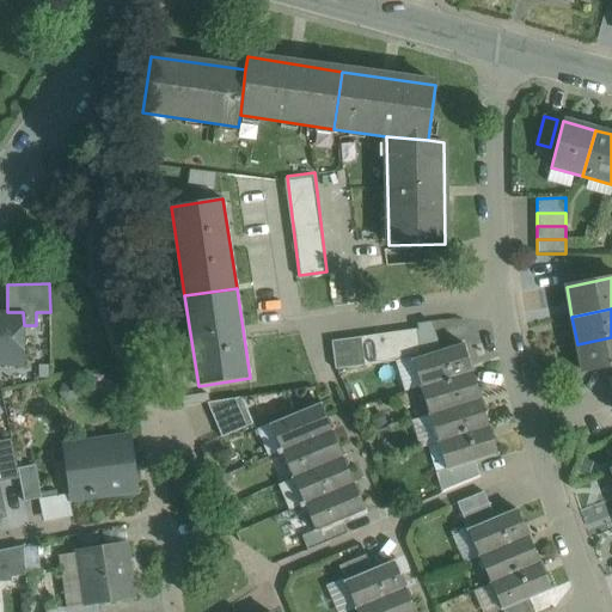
[(24,325),(23,312),(7,312),(0,312),(0,365),(24,365),(24,325)]
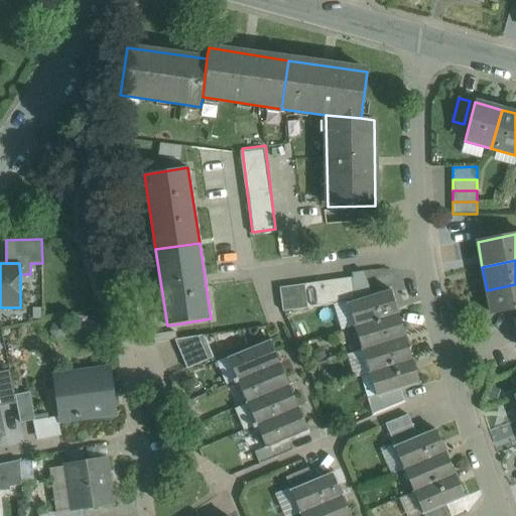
[(352,278),(340,279),(343,303),(348,302),(355,300),(352,278)]
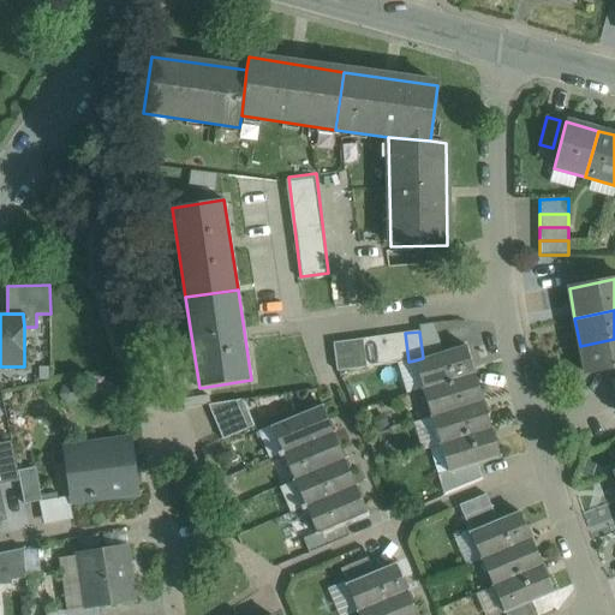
[(405,333),(390,335),(394,364),(408,362),(405,333)]
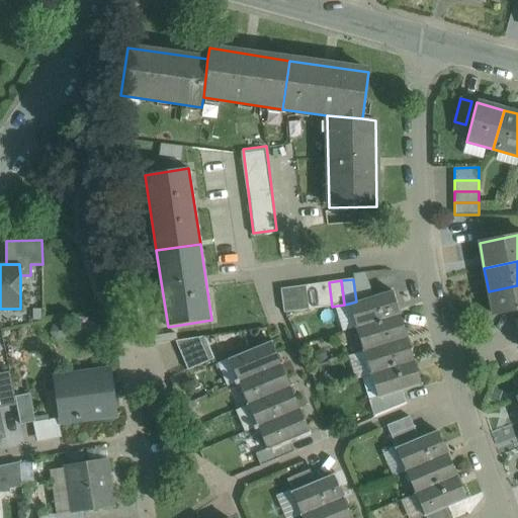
[(329,282),(317,284),(320,308),(332,307),(329,282)]
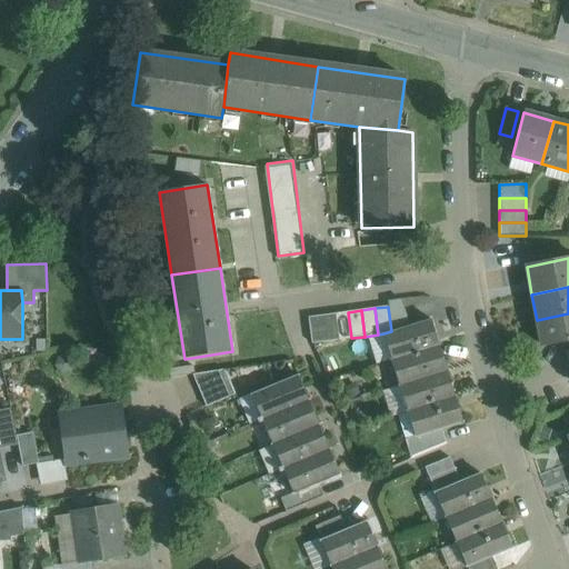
[(348,312),(335,313),(338,340),(351,338),(348,312)]
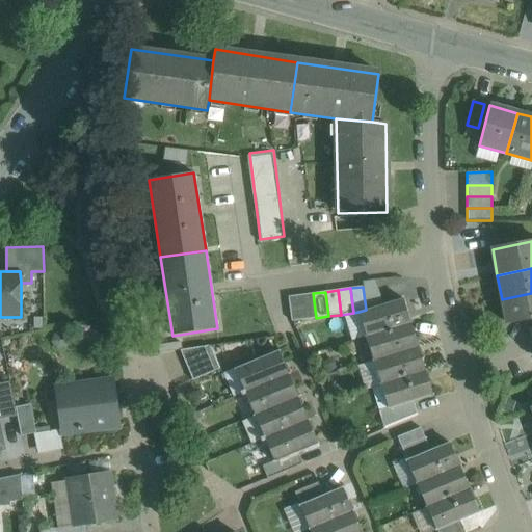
[(313,293),(288,296),(292,321),(316,318),(313,293)]
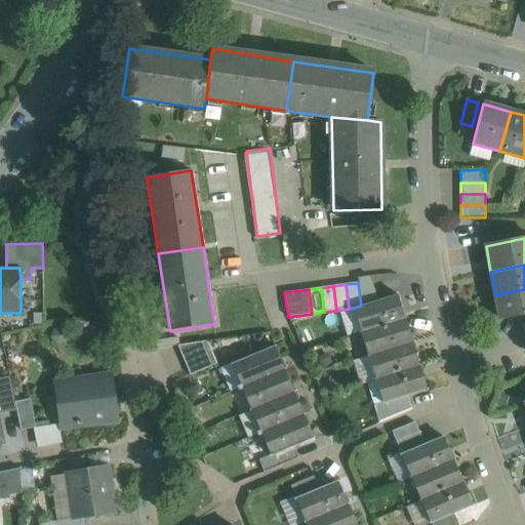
[(524,289),(495,295),(499,319),(524,313),(524,289)]
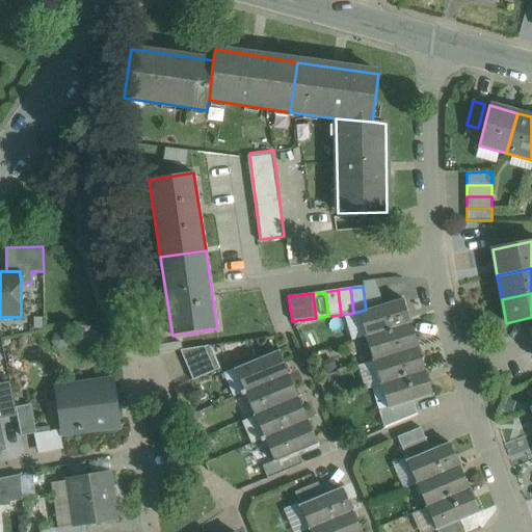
[(366,310),(358,312),(367,337),(409,323),(402,298),(366,310)]
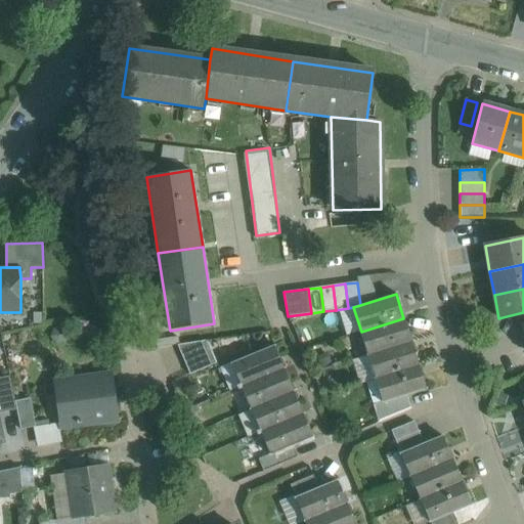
[(403,318),(361,332),(368,355),(411,342),(403,318)]
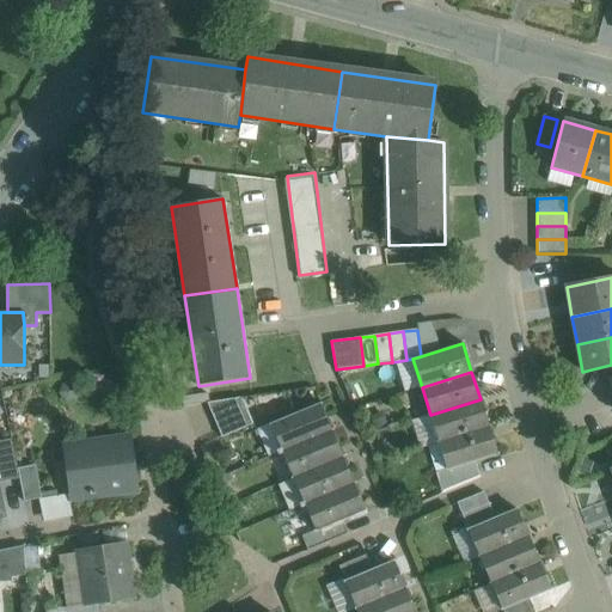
[(242,398),(207,403),(216,423),(248,411),(242,398)]
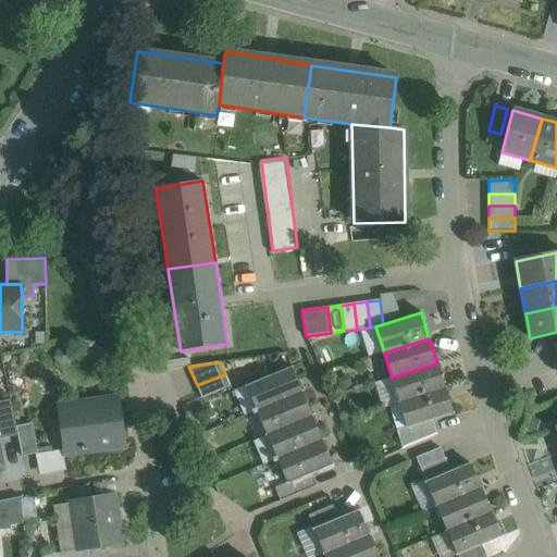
[(437,363),(392,378),(399,403),(445,388),(437,363)]
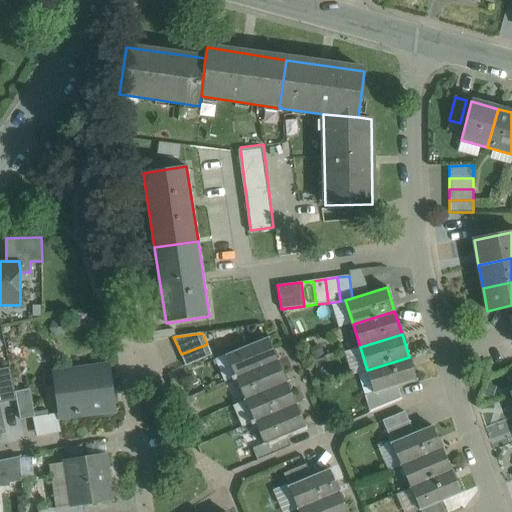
[(268,337),(227,355),(235,376),(228,379),(229,381),(277,360),(268,337)]
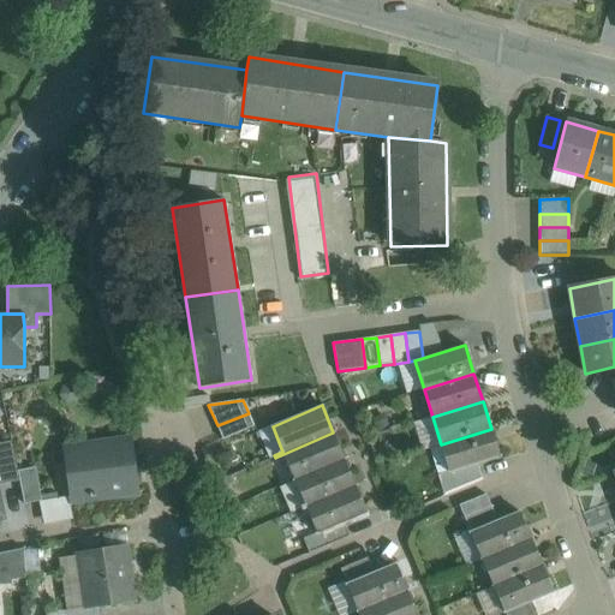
[(255,427),(249,413),(218,425),(224,440),(255,427)]
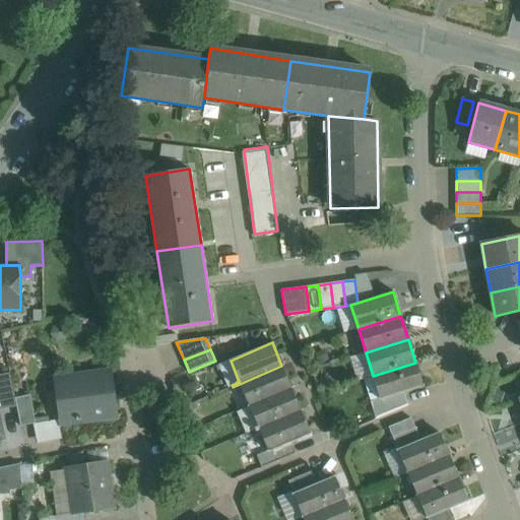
[(415,363),(373,376),(379,398),(380,399),(403,393),(423,386),(415,363)]
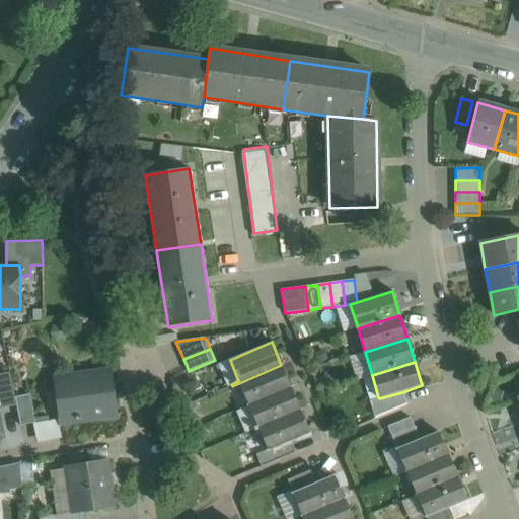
[(281,365),(232,386),(233,388),(240,385),(248,405),(291,387),(282,365),(281,365)]
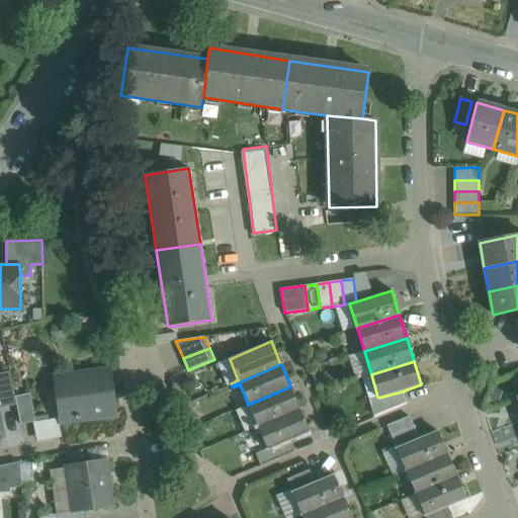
[(107,374),(60,380),(65,418),(76,417),(76,419),(81,418),(80,416),(112,413),(107,374)]
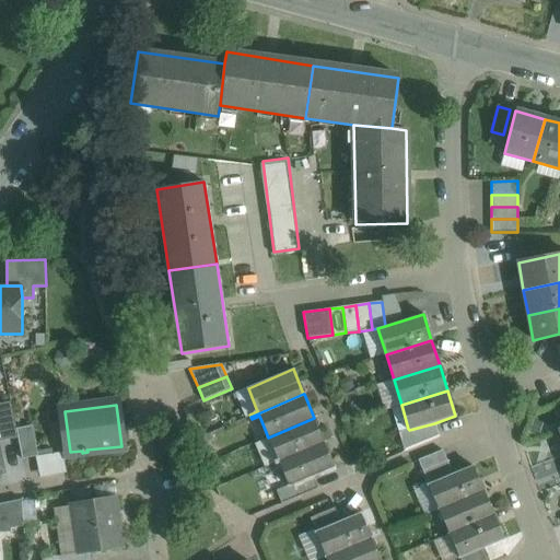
[(12,408),(0,409),(0,441),(19,438),(16,429),(12,408)]
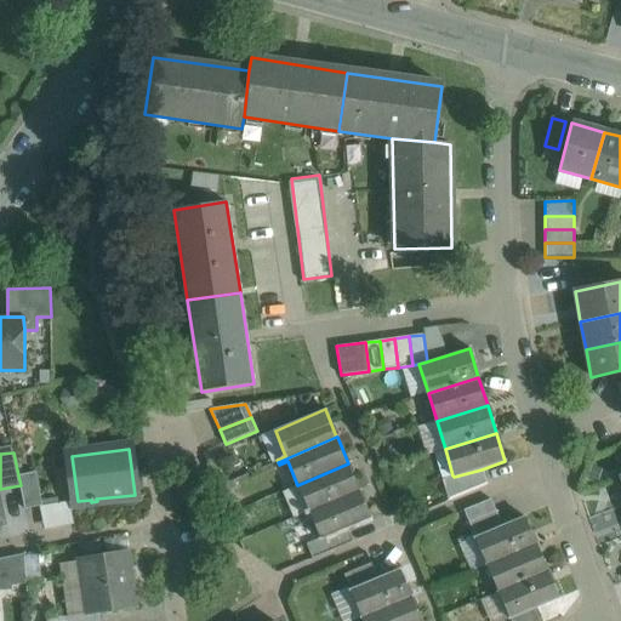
[(348,463),(297,485),(307,510),(298,513),(300,516),(359,490),(348,463)]
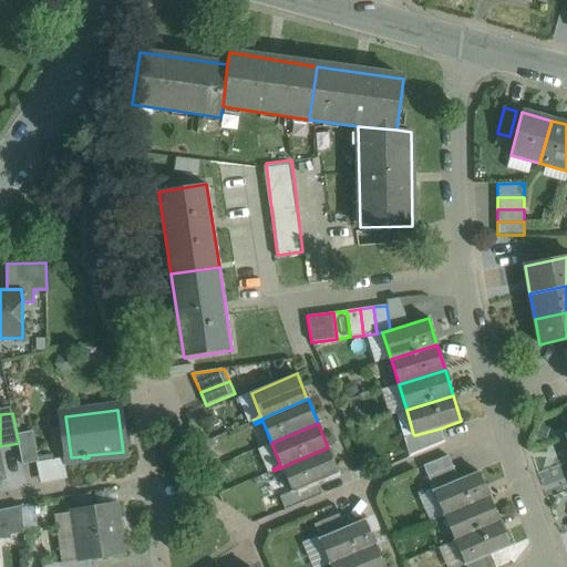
[(440,429),(414,435),(413,434),(403,437),(409,455),(444,441),(440,429)]
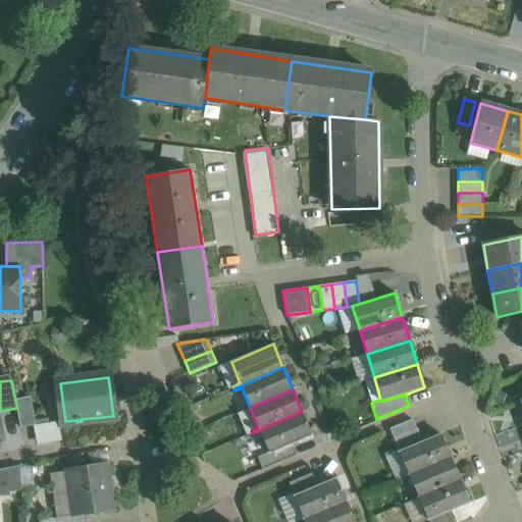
[(30,397),(15,400),(17,408),(21,428),(36,425),(30,397)]
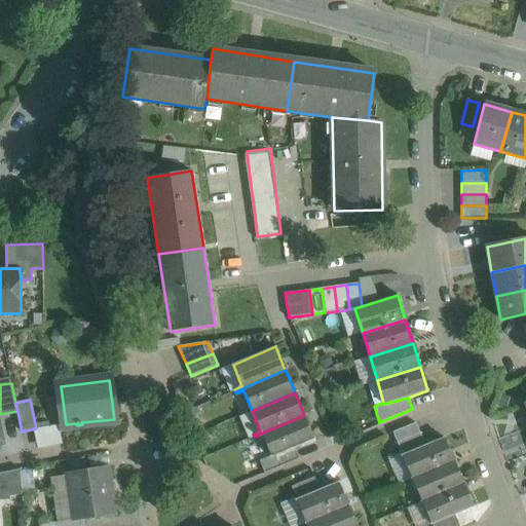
[(304,415),(254,437),(255,439),(262,436),(270,456),(271,457),(294,447),(314,439),(304,415)]
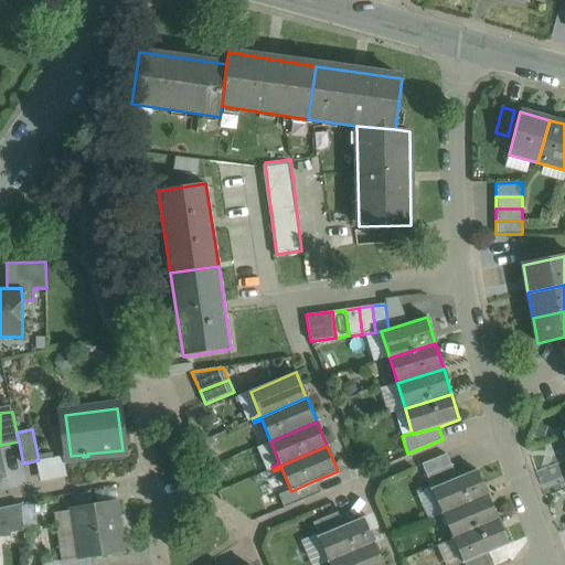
[(446,455),(422,465),(427,476),(451,465),(446,455)]
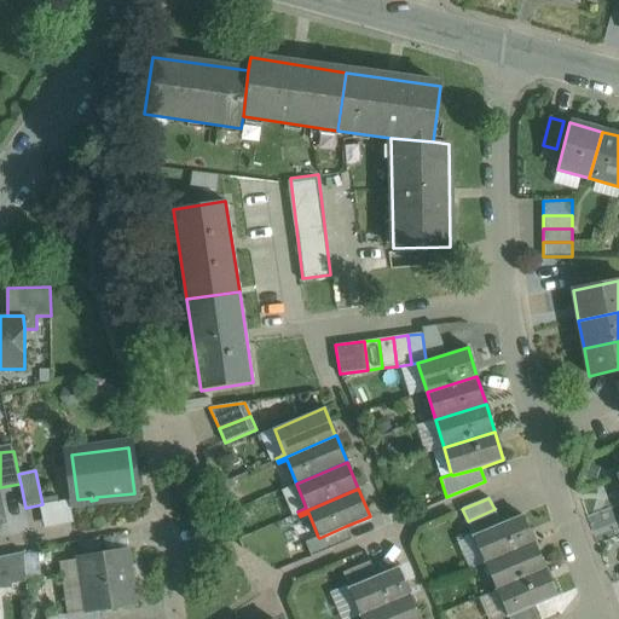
[(495,509),(468,521),(474,534),(501,524),(495,509)]
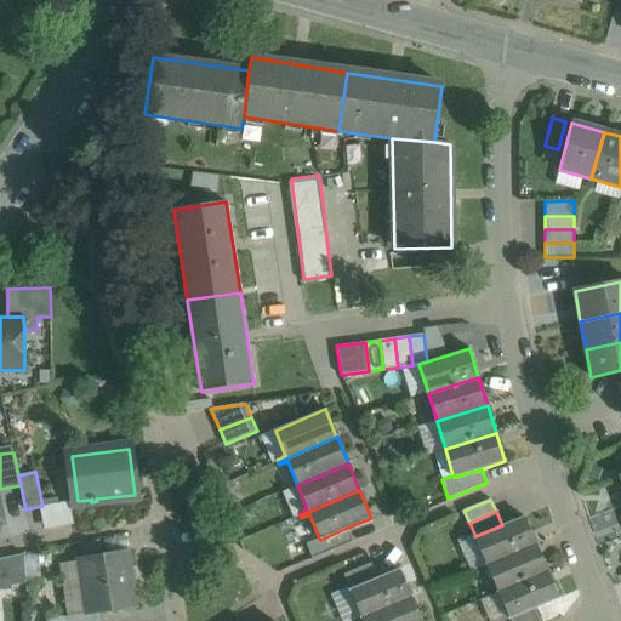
[(476,536),(474,537),(486,565),(536,545),(524,517),(502,525),(476,536)]
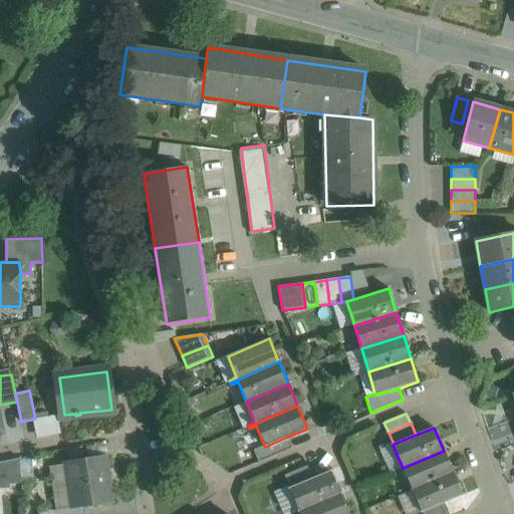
[(287,437),(265,447),(264,446),(254,450),(259,462),(292,448),(287,437)]
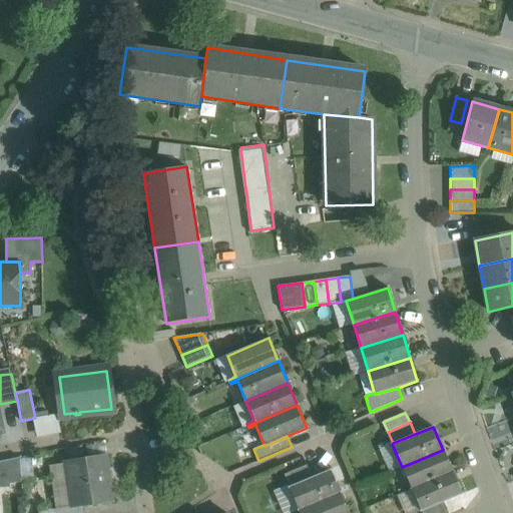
[(443,450),(402,467),(412,489),(452,472),(443,450)]
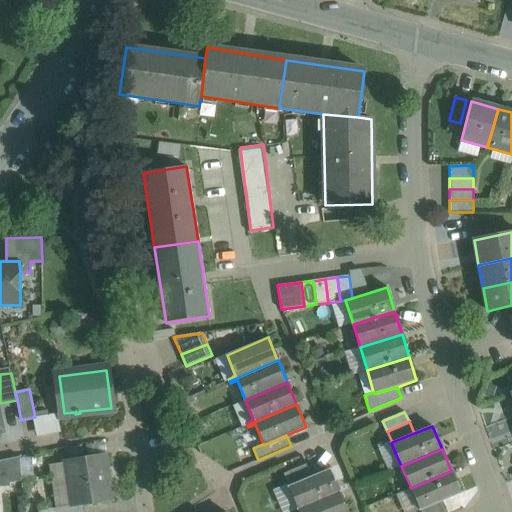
[(106,455),(65,461),(65,462),(50,464),(57,508),(83,504),(112,500),(106,455)]
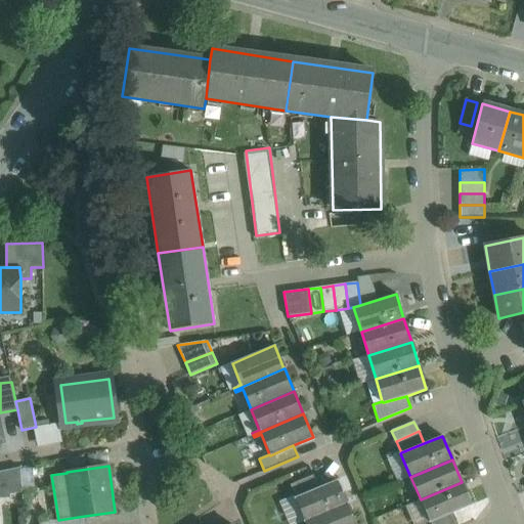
[(20,467),(0,471),(0,498),(10,497),(10,494),(23,492),(20,467)]
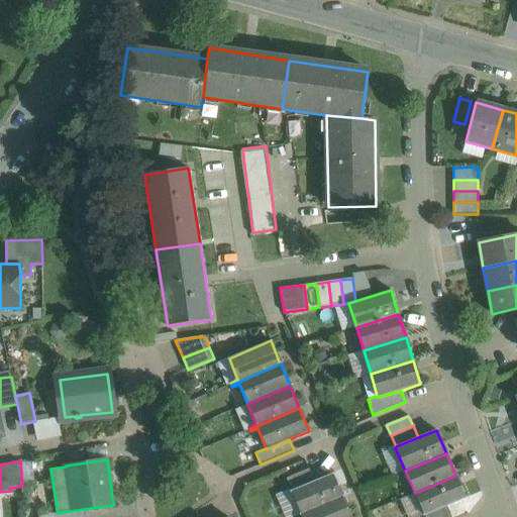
[(309,469),(287,478),(292,491),(314,481),(309,469)]
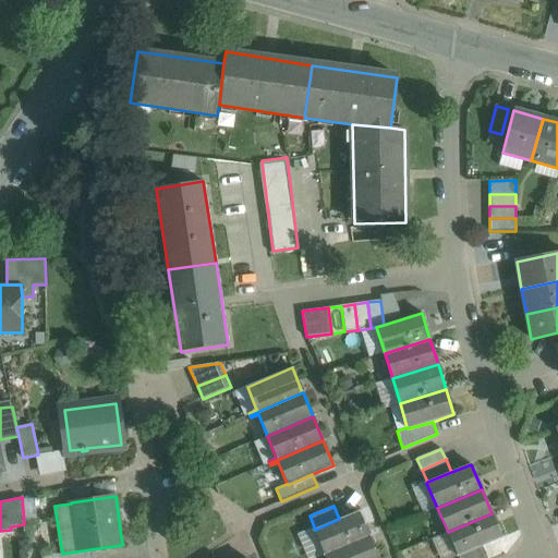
[(315,530),(314,530),(325,555),(370,536),(359,511),(339,519),(315,530)]
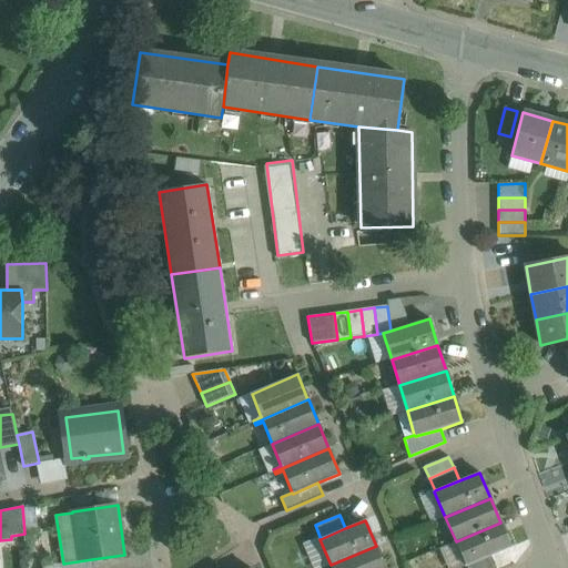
[(500,523),(456,541),(467,567),(492,556),(511,547),(500,523)]
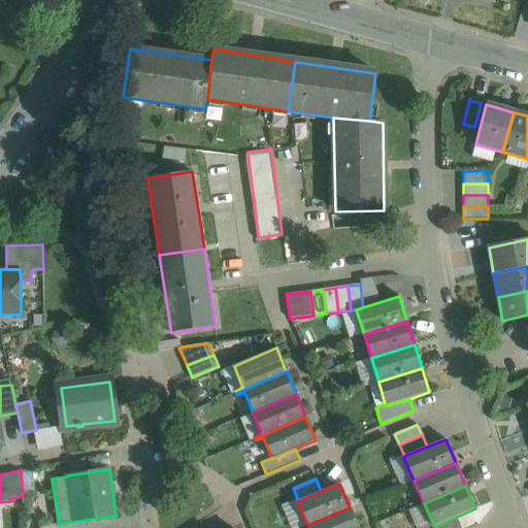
[(358,527),(350,507),(307,525),(308,527),(358,527)]
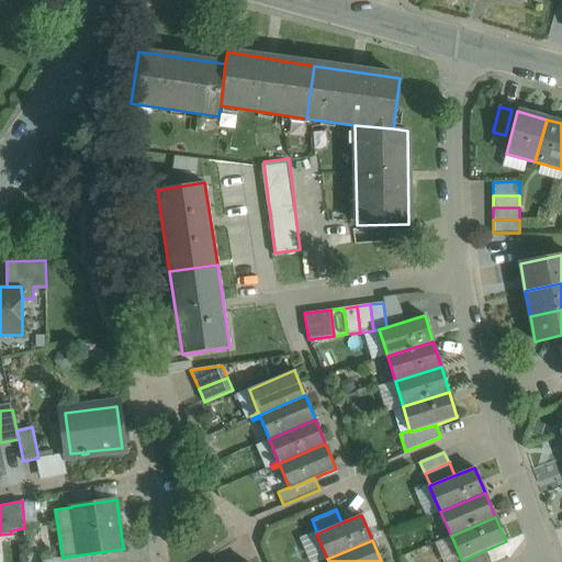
[(491,561),(486,550),(462,561),(491,561)]
